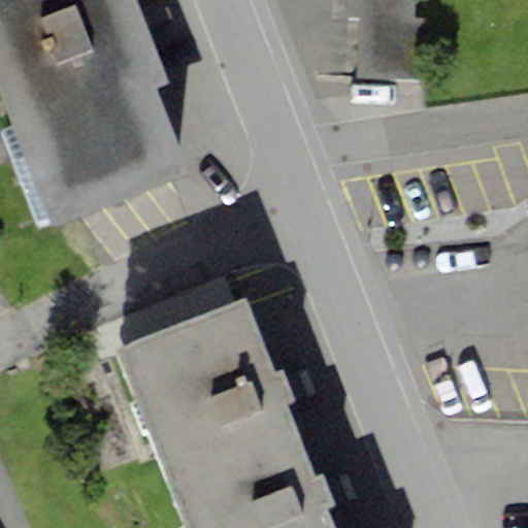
[(0,0),(0,92),(54,229),(191,175),(157,90),(172,85),(138,0),(0,0)]
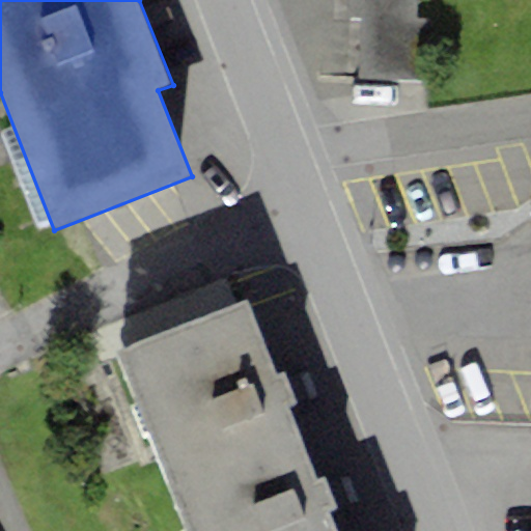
[(416,0),(346,0),(346,17),(361,17),(416,19),(416,0)]
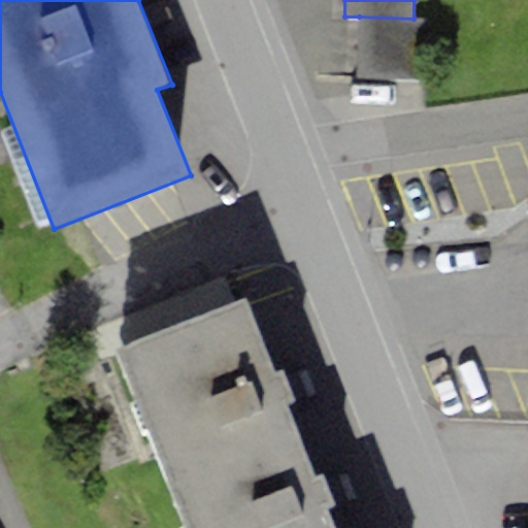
[(425,19),(414,19),(359,17),(357,78),(423,80),(425,19)]
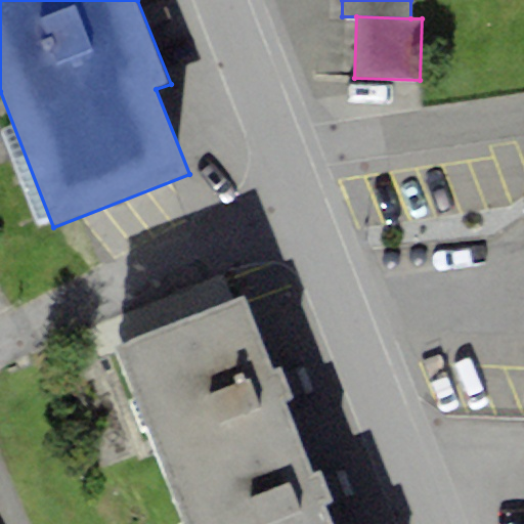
[(116,347),(166,480),(296,430),(285,401),(291,398),(279,367),(271,370),(244,297),(116,347)]
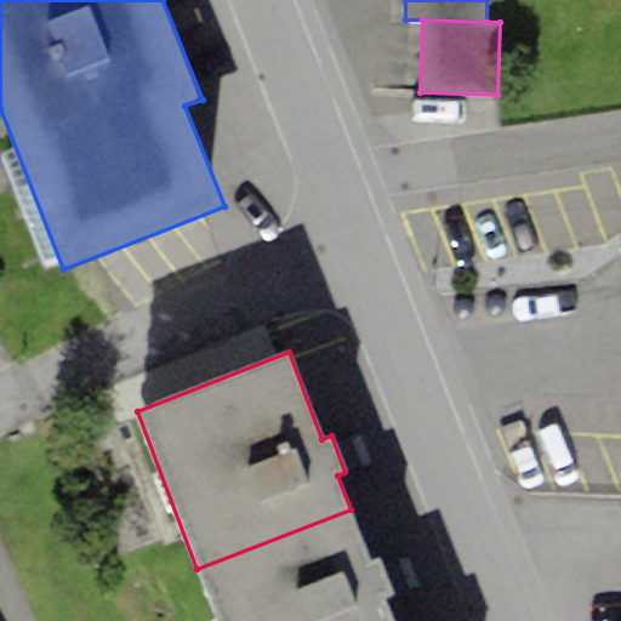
[(351,510),(197,569),(216,620),(393,620),(386,598),(394,596),(380,558),(371,562),(351,510)]
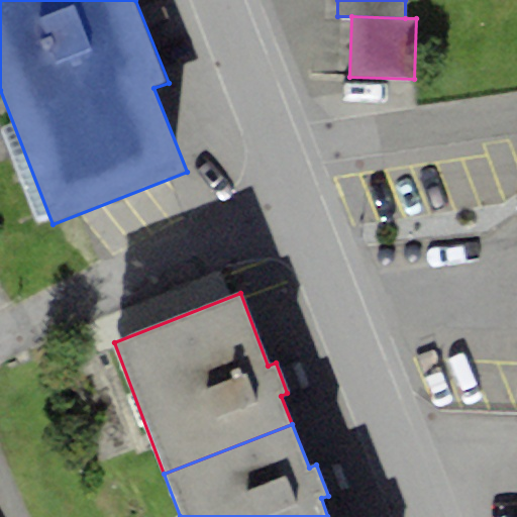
All buildings are outlined.
